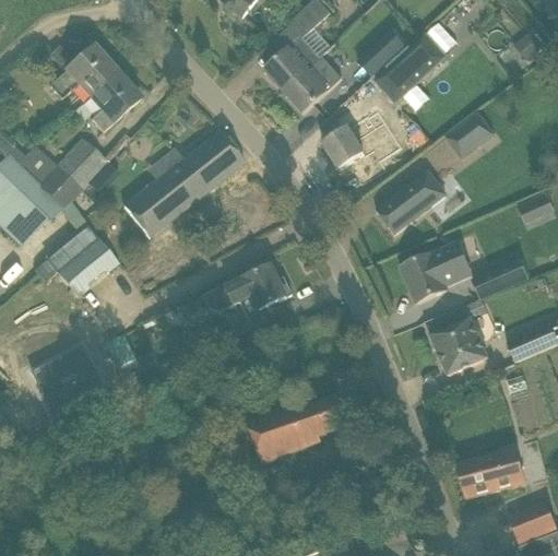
[(220,0),(242,19),(258,0),(220,0)]
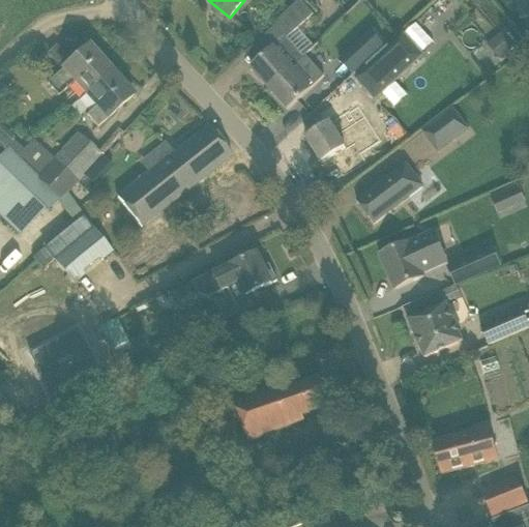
[(267,53),(252,66),(270,87),(293,65),(294,65),(304,56),(288,36),(314,12),(303,0),(299,0),(277,20),(280,21),(268,31),(278,42),(267,53)]
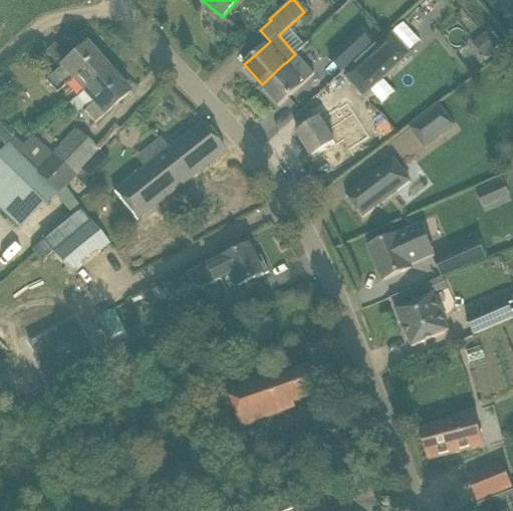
[(360,26),(330,54),(344,69),(374,41),(360,26)]
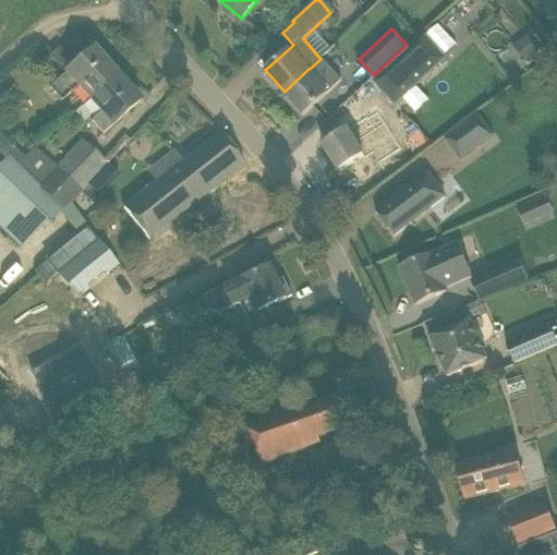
[(531,32),(515,45),(527,60),(543,47),(531,32)]
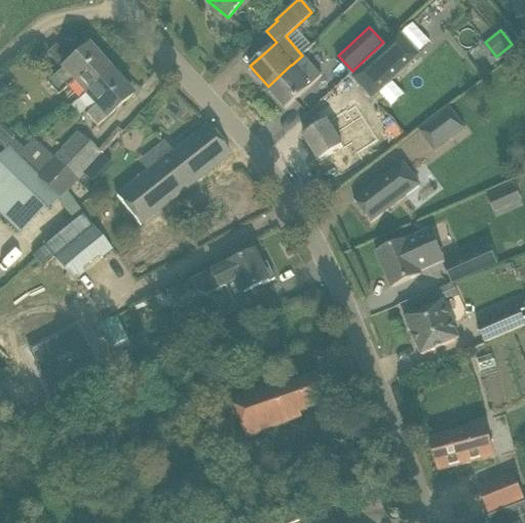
[(354,76),(373,97),(419,53),(402,34),(354,76)]
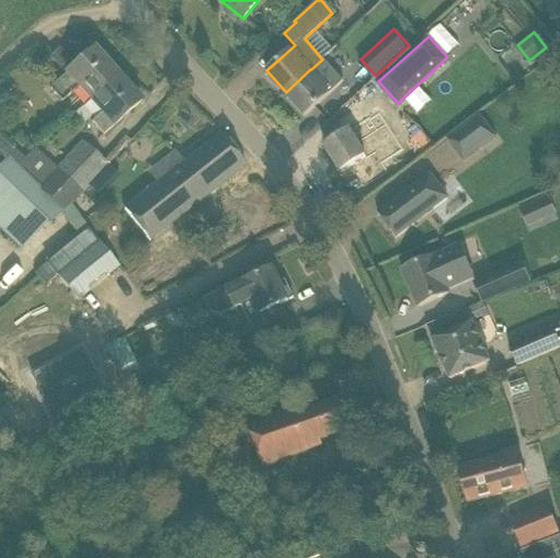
[(95,47),(50,86),(60,97),(63,100),(78,87),(89,100),(118,72),(95,47)]
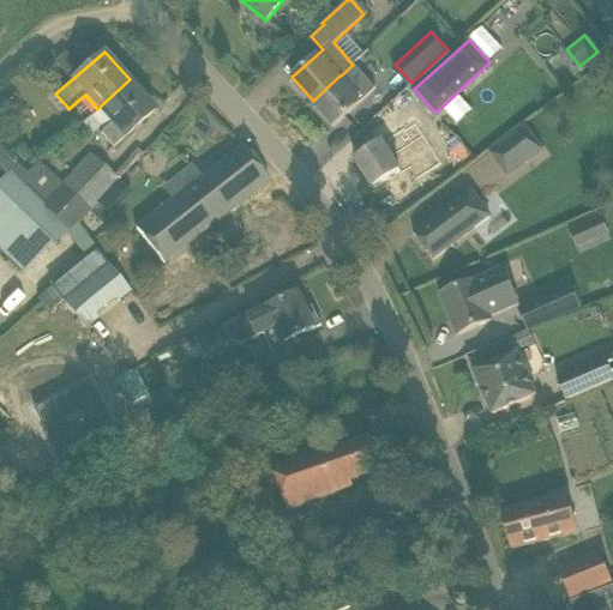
[(340,76),(313,101),(334,125),(352,109),(361,100),(377,86),(355,62),(353,65),(341,76),(340,76)]
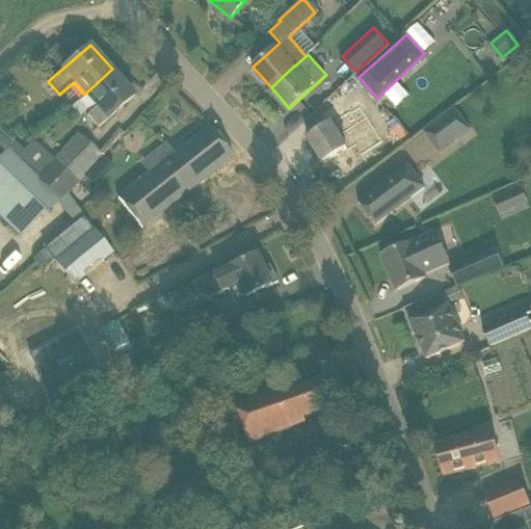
[(322,85),(332,95),(353,74),(344,64),(322,85)]
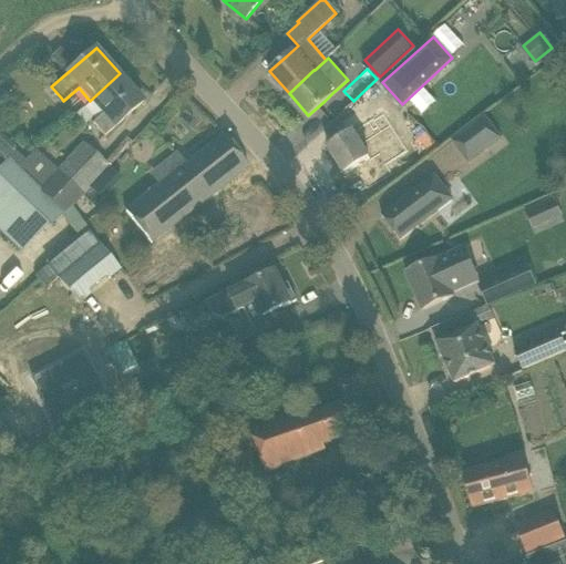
[(92,131),(86,135),(111,162),(135,135),(122,120),(127,114),(144,100),(120,73),(90,101),(101,114),(93,121),(88,125),(92,131)]
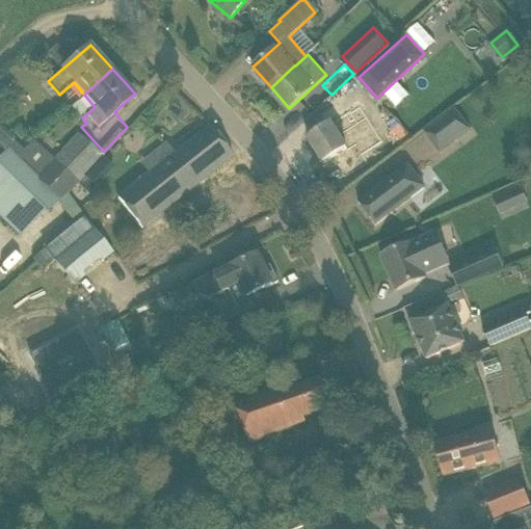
[(310,117),(319,127),(307,135),(324,162),(362,138),(352,123),(350,125),(343,112),(339,114),(327,102),(310,117)]
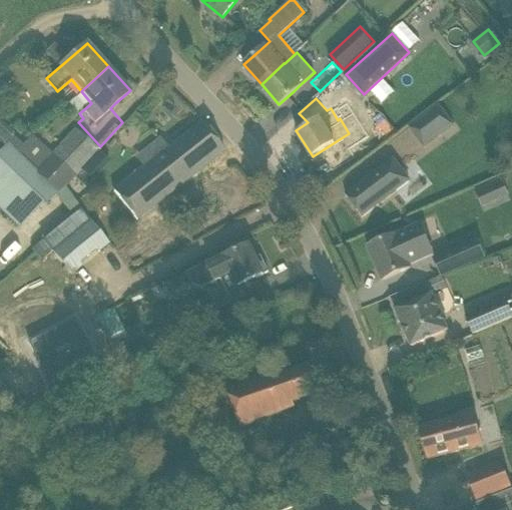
[(443,108),(440,104),(426,114),(441,133),(446,129),(454,123),(443,108)]
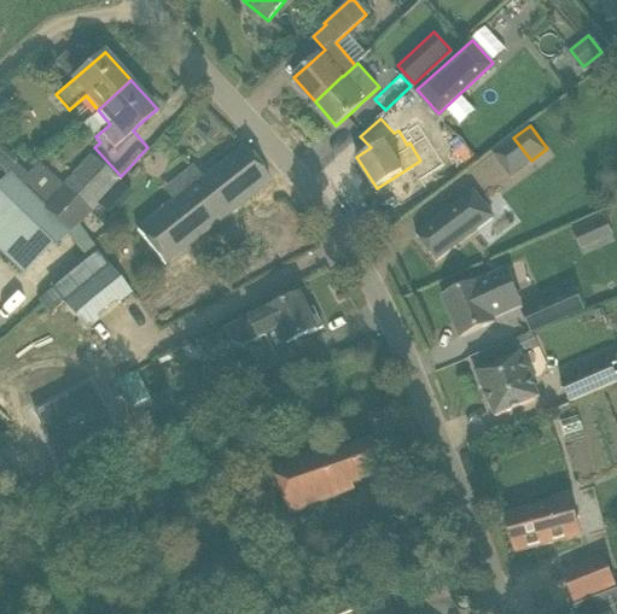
[(137,228),(164,263),(271,179),(244,145),(202,177),(192,165),(163,188),(173,199),(137,228)]
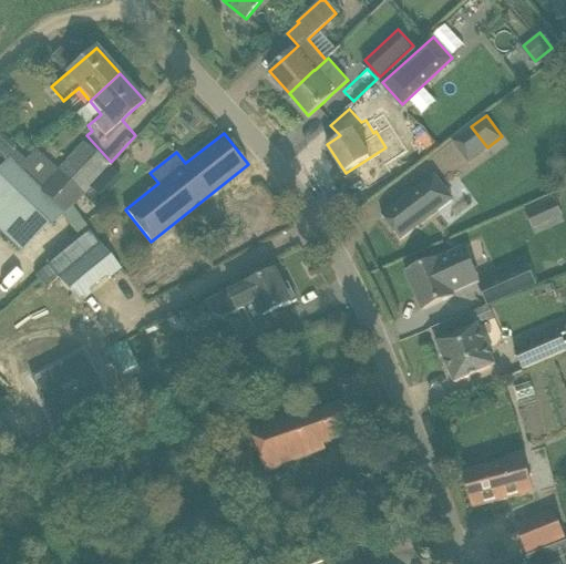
[(58,167),(59,168),(84,193),(109,164),(83,140),(58,167)]
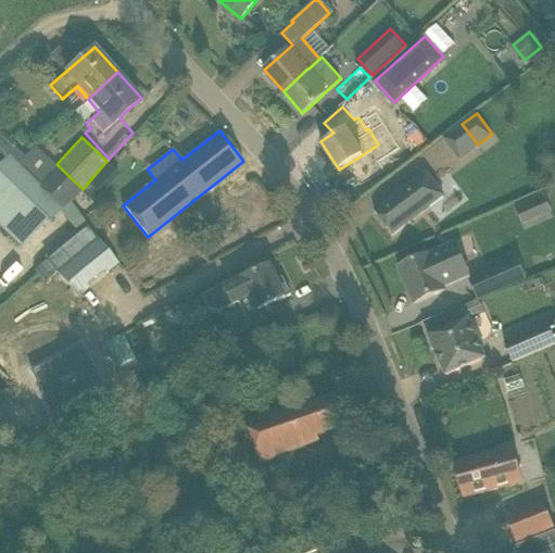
[(83,189),(58,165),(42,181),(20,160),(19,161),(10,153),(0,163),(0,223),(21,243),(58,202),(64,209),(83,189)]
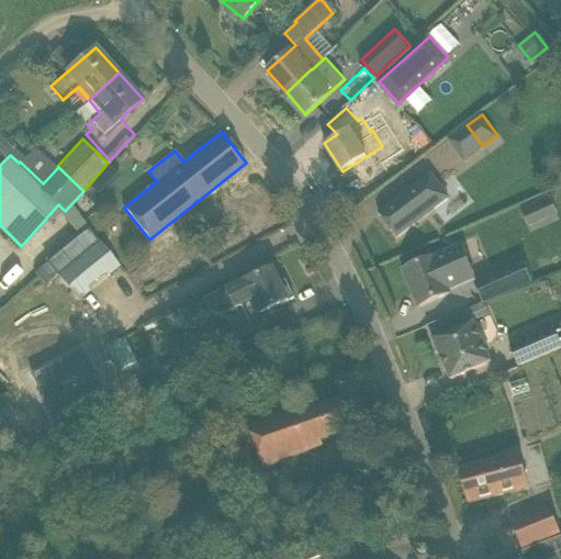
[(118,172),(108,163),(83,191),(96,202),(102,194),(100,191),(118,172)]
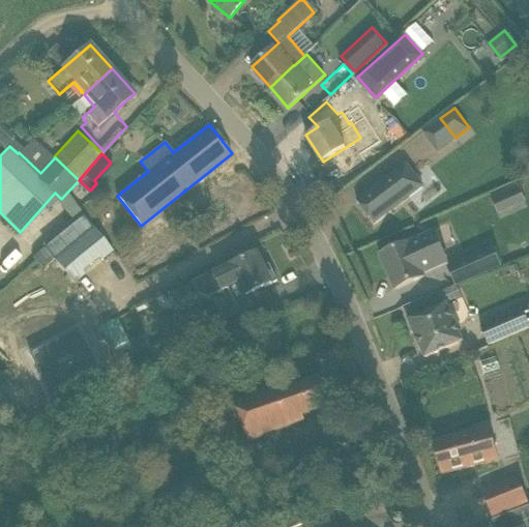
[(423,184),(407,163),(357,200),(375,222),(423,184)]
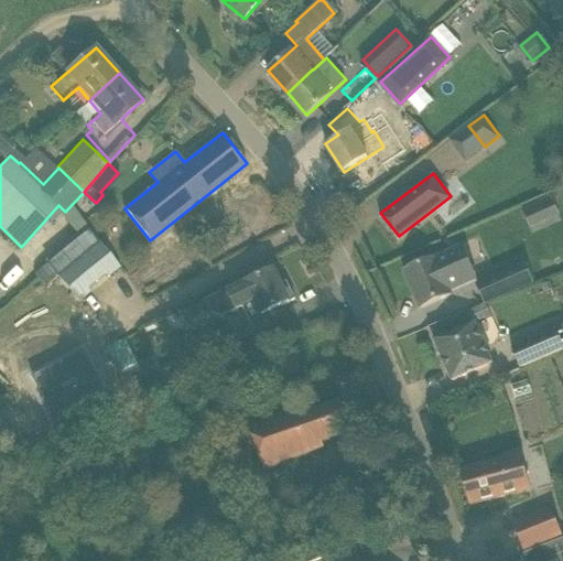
[(531,228),(561,218),(552,192),(521,202),(531,228)]
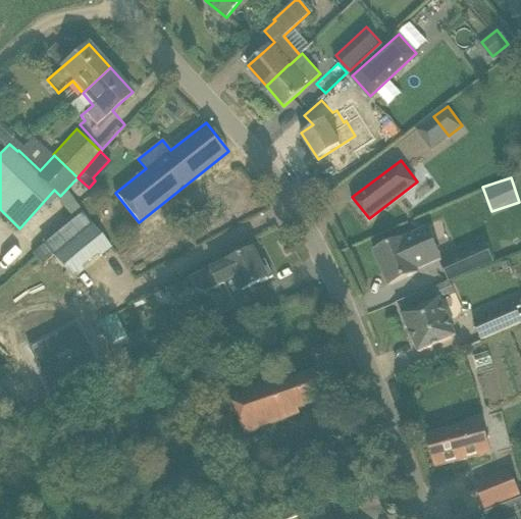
[(41,239),(53,254),(93,223),(80,207),(41,239)]
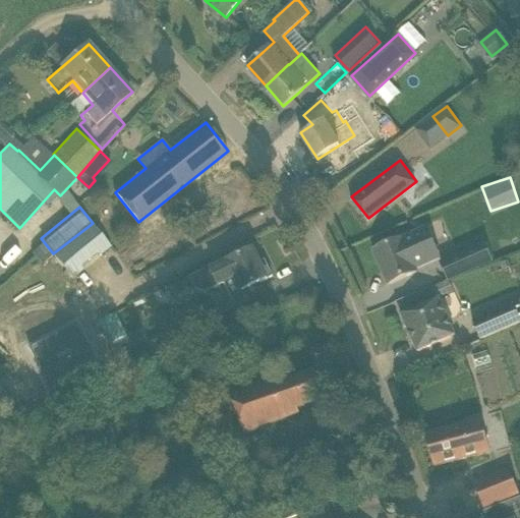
[(93,223),(53,253),(73,278),(84,269),(81,266),(98,251),(101,254),(112,245),(93,223)]
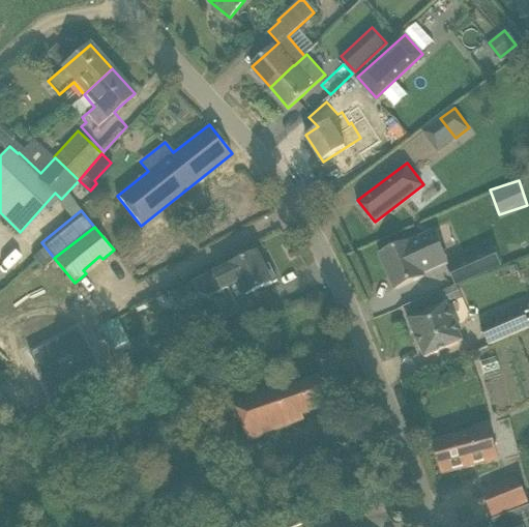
[(380,253),(395,288),(425,274),(425,272),(449,262),(435,229),(380,253)]
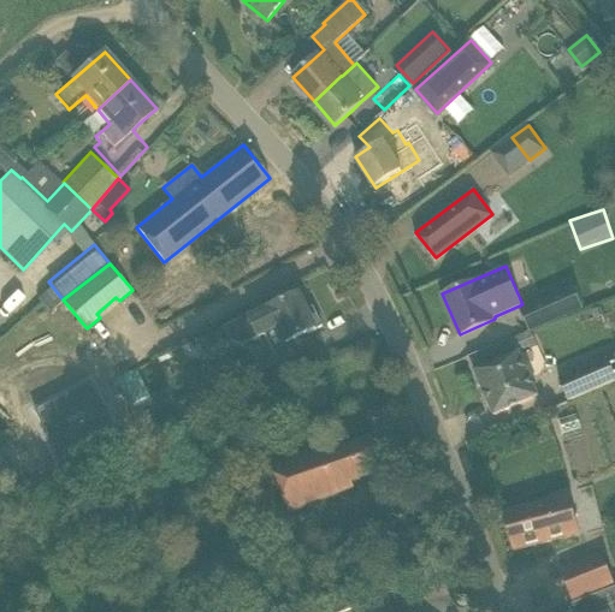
[(531,328),(583,307),(573,286),(522,309),(531,328)]
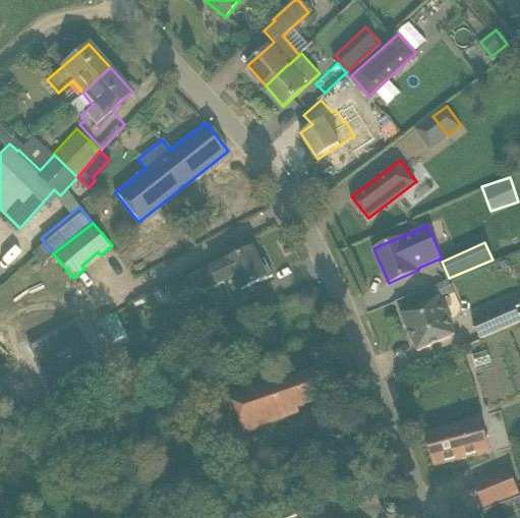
[(191,275),(197,286),(207,289),(214,285),(215,286),(236,276),(243,289),(268,277),(253,247),(230,260),(228,255),(191,275)]
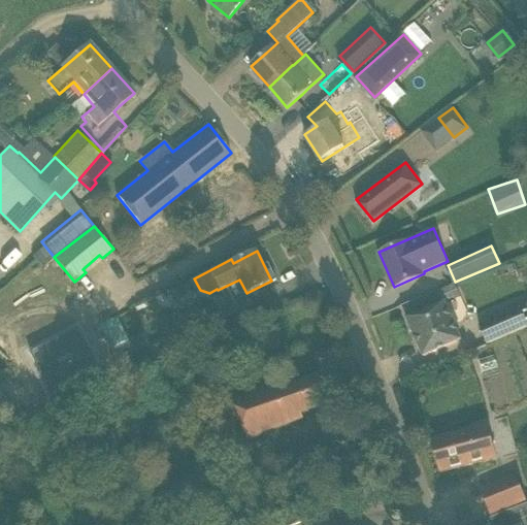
[(456,283),(435,292),(440,303),(446,301),(461,294),(456,283)]
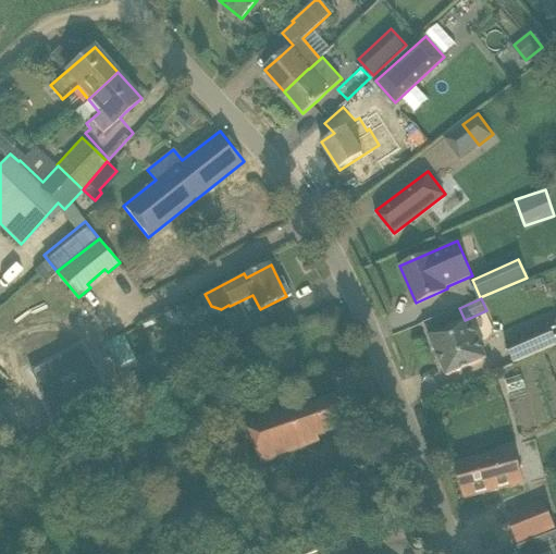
[(236,329),(244,342),(271,328),(263,315),(236,329)]
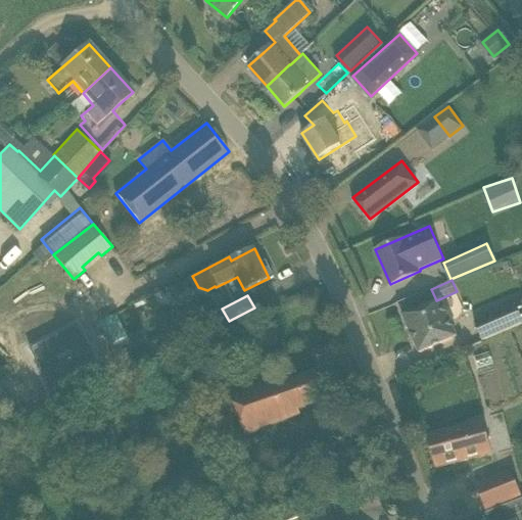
[(458,334),(441,298),(436,300),(423,305),(405,314),(406,318),(405,320),(408,326),(411,328),(420,350),(439,342),(458,334)]
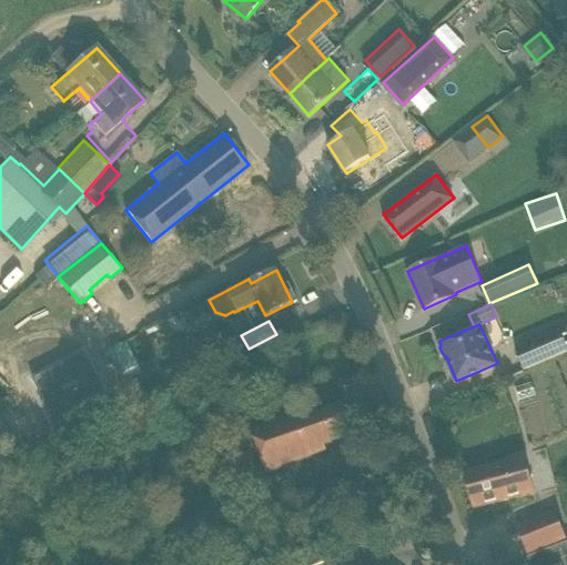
[(566,347),(559,330),(515,349),(524,369),(566,351),(566,347)]
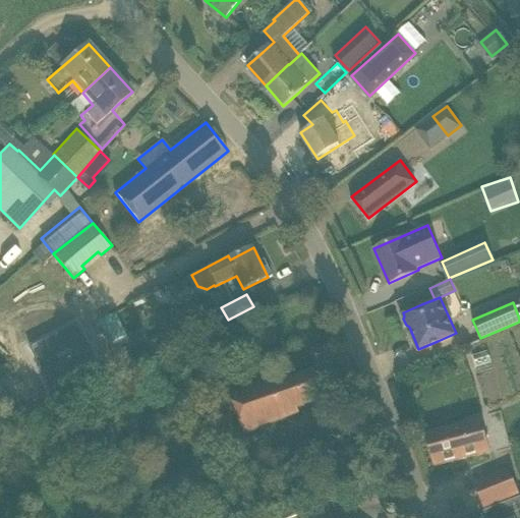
[(46,338),(30,347),(36,359),(49,386),(97,362),(82,335),(76,323),(62,330),(46,338)]
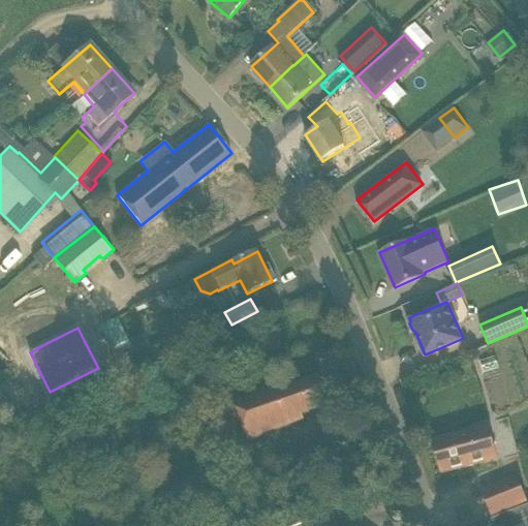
[(130,342),(114,350),(126,376),(157,361),(150,348),(144,335),(130,342)]
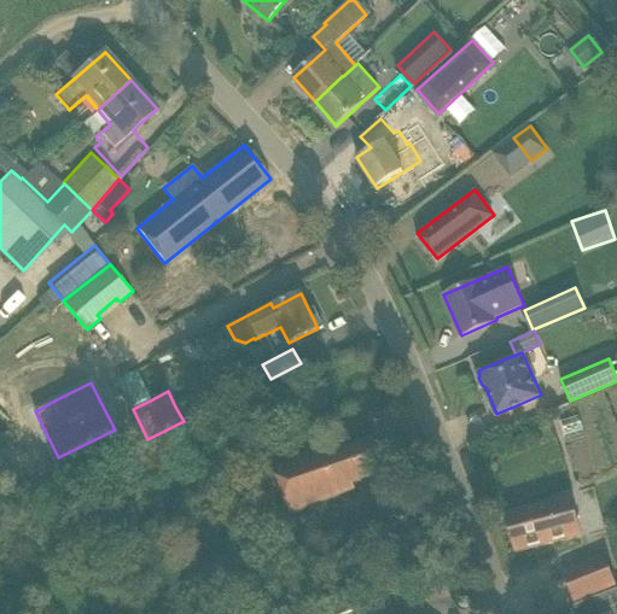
[(274,467),(290,512),(356,487),(354,483),(385,471),(373,438),(342,449),(341,444),(274,467)]
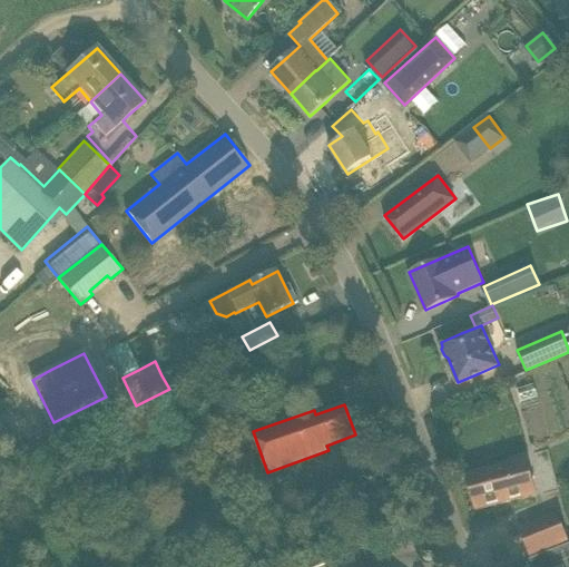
[(528,458),(468,473),(477,508),(537,492),(528,458)]
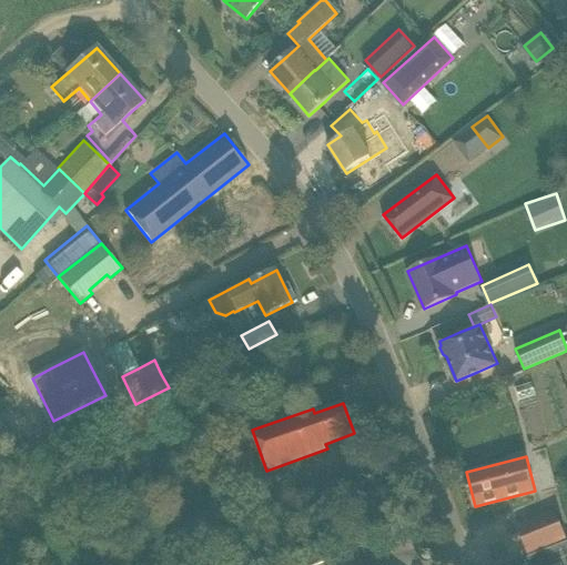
[(516,525),(528,555),(566,540),(566,537),(555,510),(516,525)]
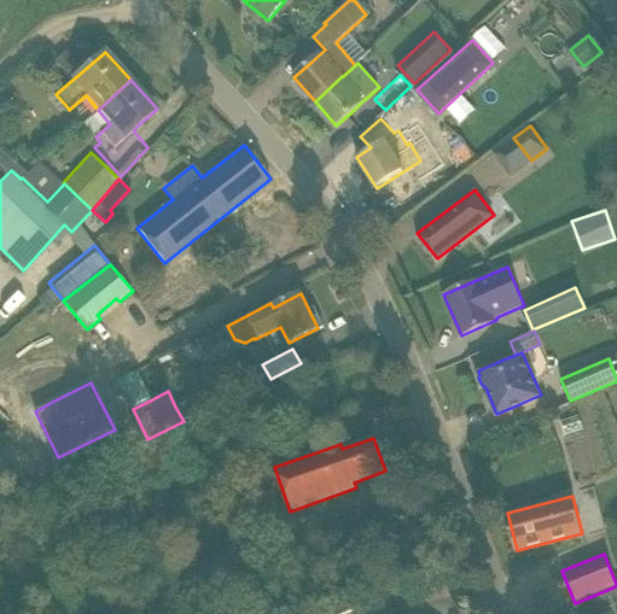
[(616,586),(575,604),(578,613),(616,613),(616,586)]
